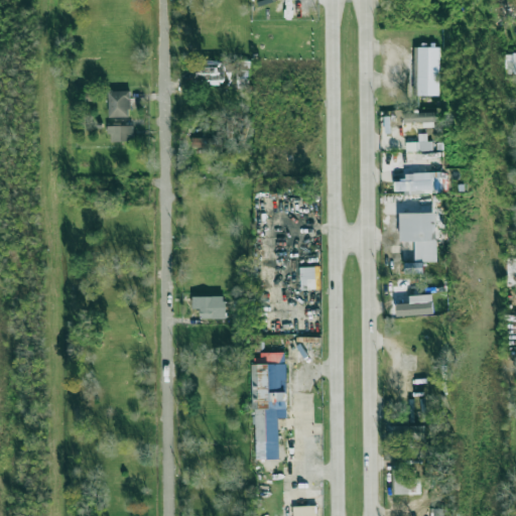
[(439,96),(440,47),(416,46),(415,95),(439,96)]
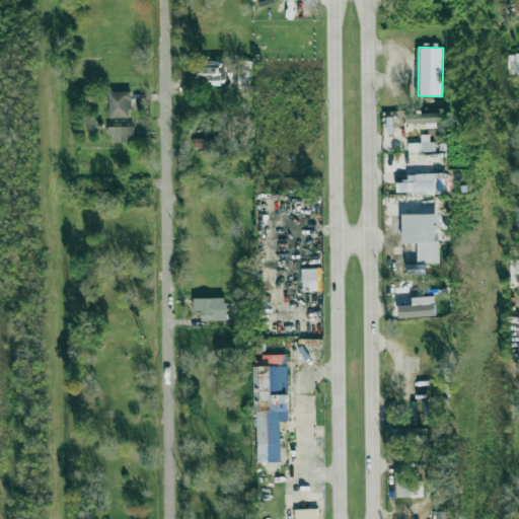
[(518,54),(509,54),(510,73),(518,73),(518,54)]
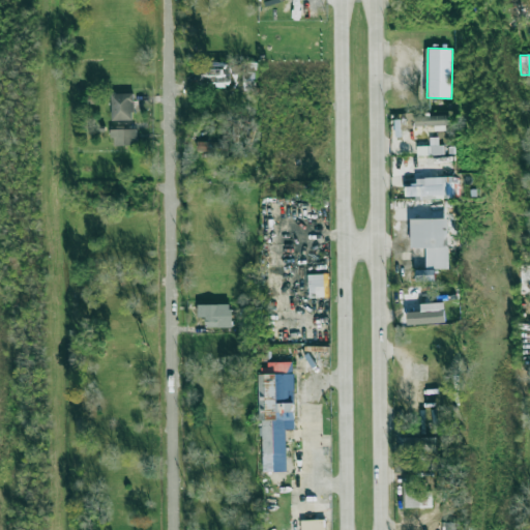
[(112,93),(112,120),(134,120),(134,93),(112,93)]
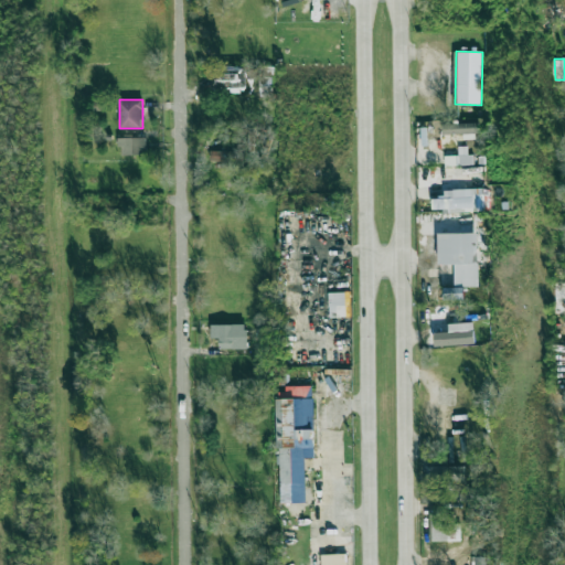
[(479,121),(443,123),(443,135),(480,132),(479,121)]
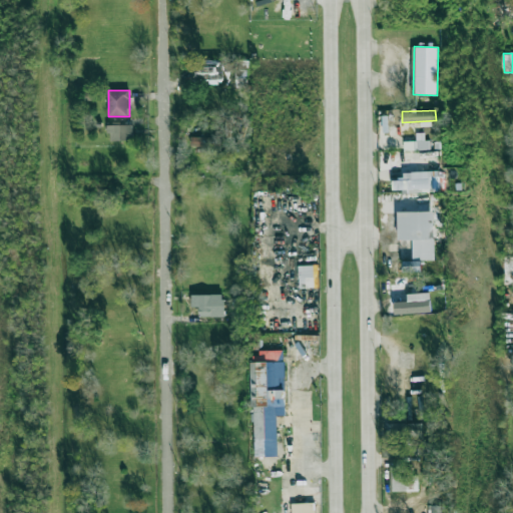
[(133,125),(108,124),(108,140),(132,140),(133,125)]
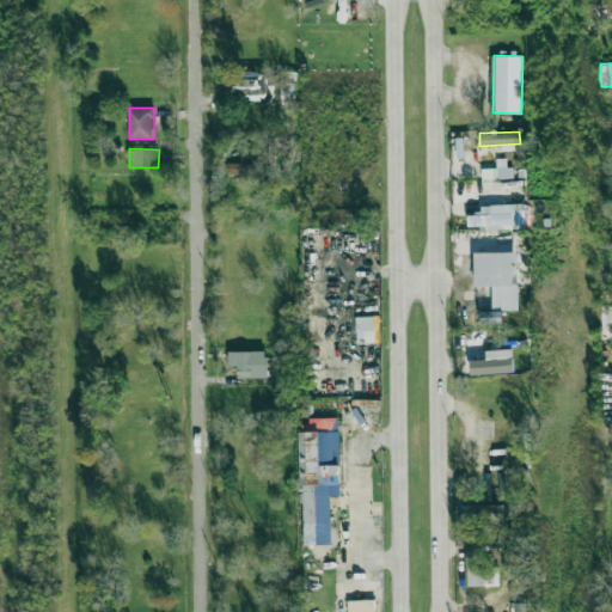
[(261,175),(261,164),(227,163),(227,173),(261,175)]
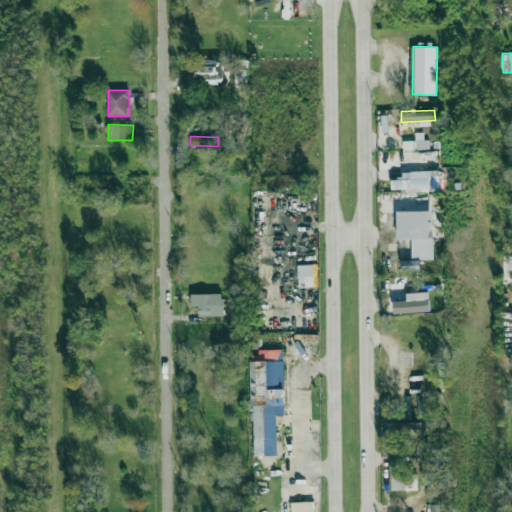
[(392,192),(439,190),(439,171),(400,172),(400,180),(391,180),(392,192)]
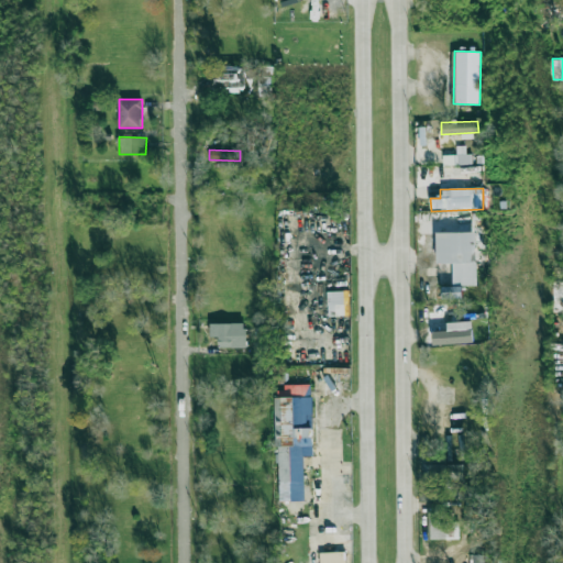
[(438,263),(452,263),(453,285),(477,285),(475,232),(437,232),(438,263)]
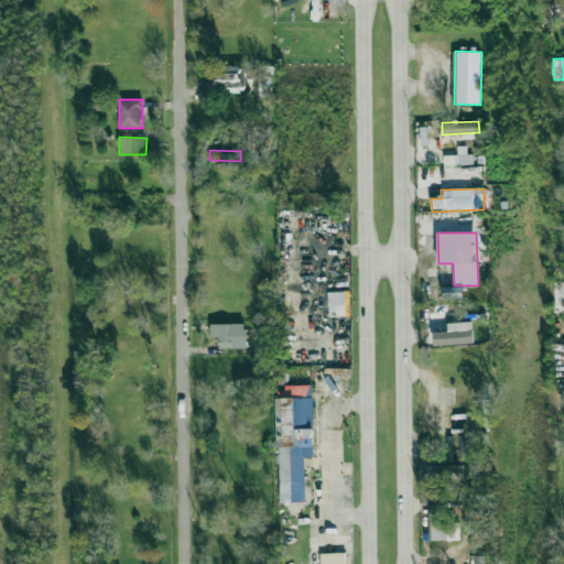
[(443,299),(463,299),(463,286),(443,286),(443,299)]
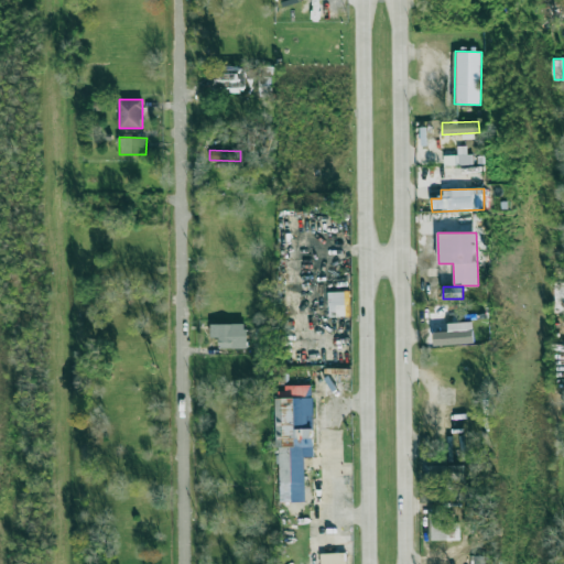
[(434,345),(474,344),(473,322),(448,323),(448,332),(433,332),(434,345)]
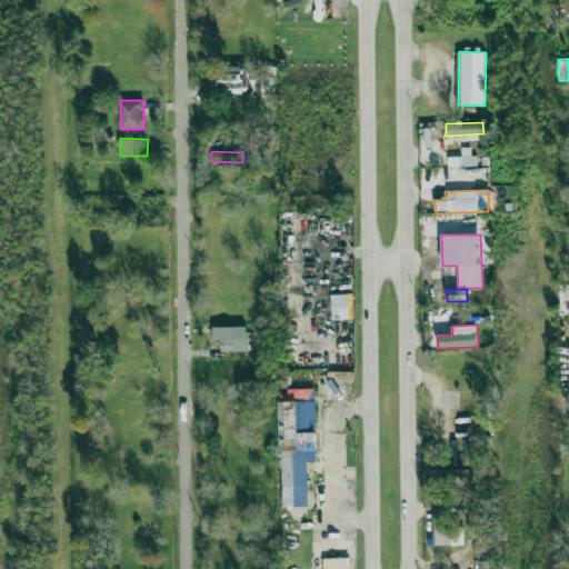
[(249,351),(249,327),(213,327),(213,340),(220,340),(220,351),(249,351)]
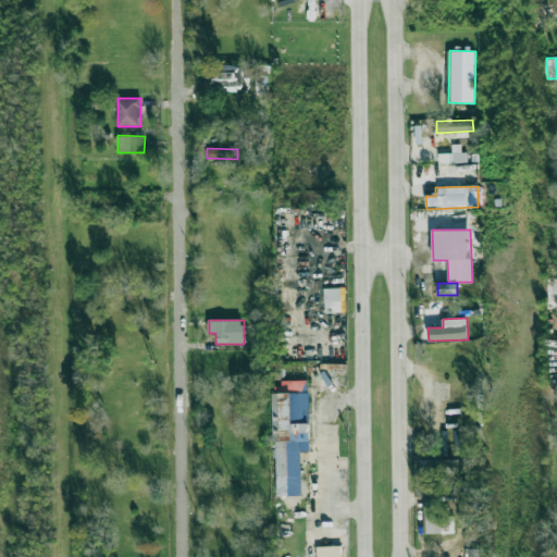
[(301,450),(310,450),(309,380),(282,381),(282,386),(273,386),(274,496),(301,495),(301,450)]
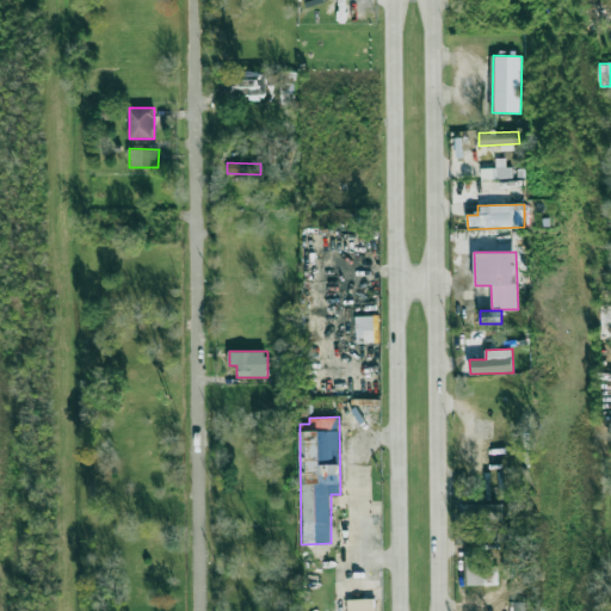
[(503,522),(504,505),(461,504),(460,520),(503,522)]
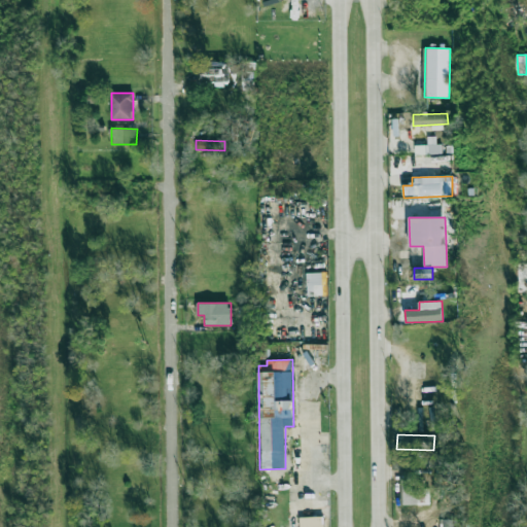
[(393,469),(414,469),(413,457),(393,458),(393,469)]
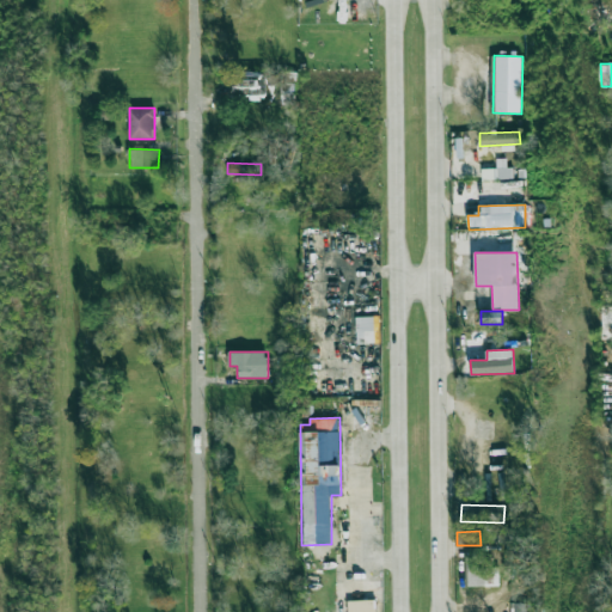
[(500,586),(499,567),(478,567),(478,557),(465,557),(465,587),(500,586)]
